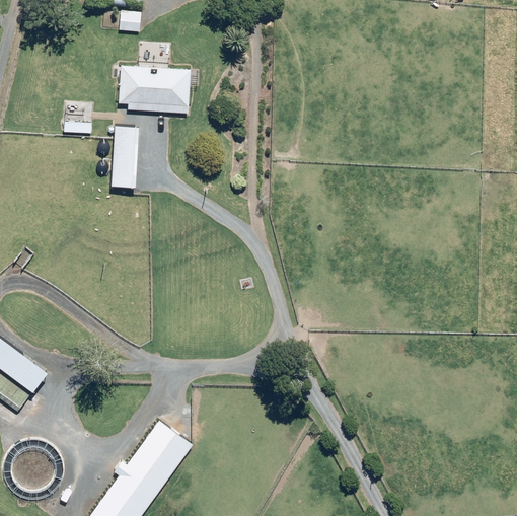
[(141,13),(122,12),(121,30),(140,32),(141,13)]
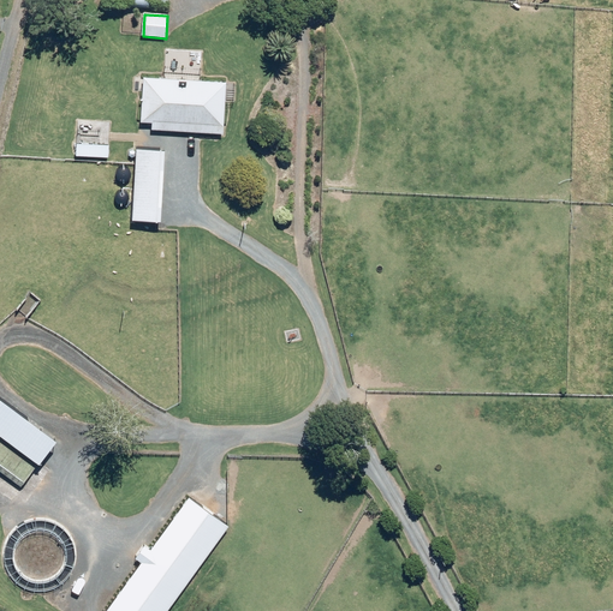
[(141,123),(152,123),(152,130),(224,135),(226,83),(143,78),(141,123)]
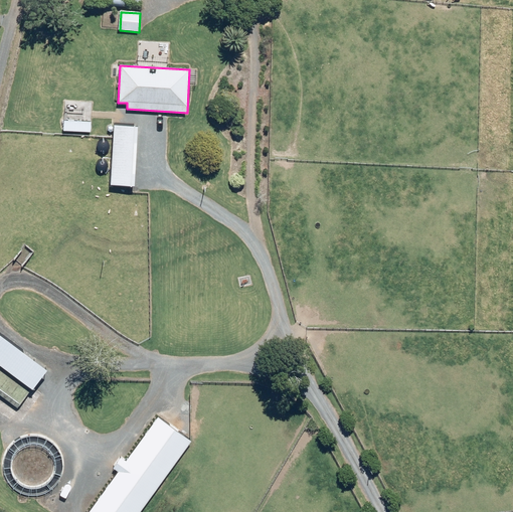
[(73,121),(65,120),(64,131),(91,133),(91,122),(87,122),(73,121)]
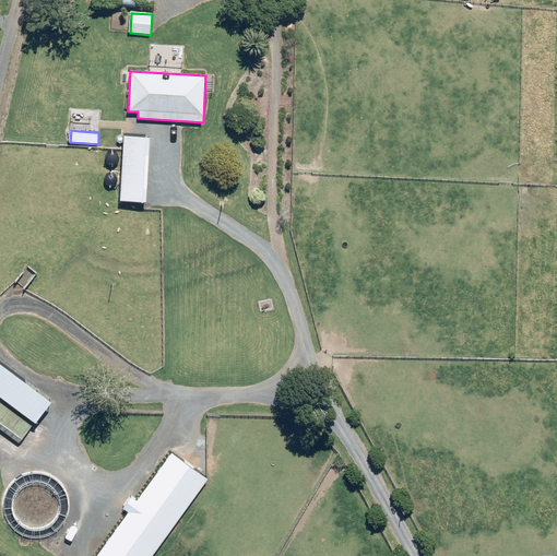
[(149,138),(123,135),(119,200),(144,201),(149,138)]
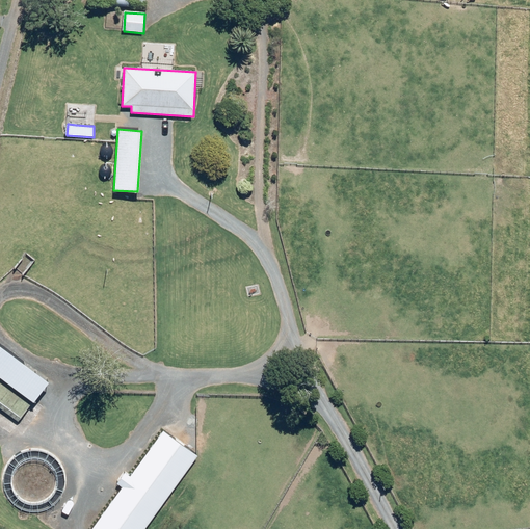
[(0,407),(17,421),(47,380),(0,344),(0,407)]
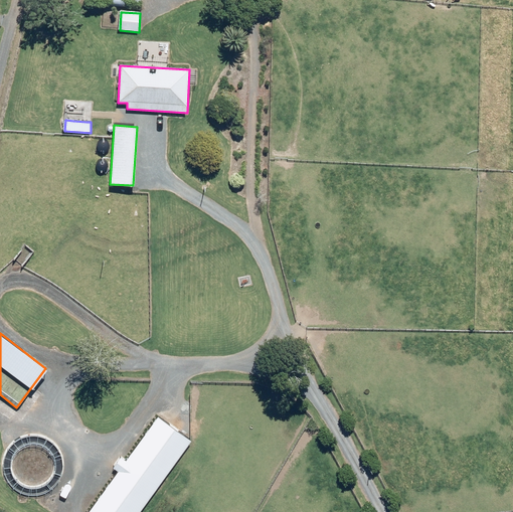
[(126,462),(121,459),(114,467),(120,471),(90,511),(139,511),(191,441),(158,417),(126,462)]
